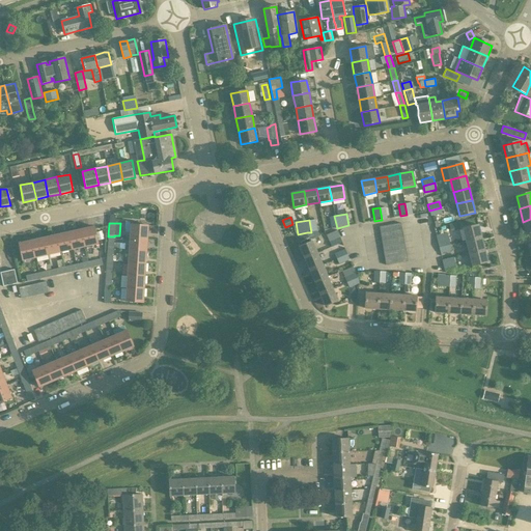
[(379,226),(386,266),(408,261),(400,223),(379,226)]
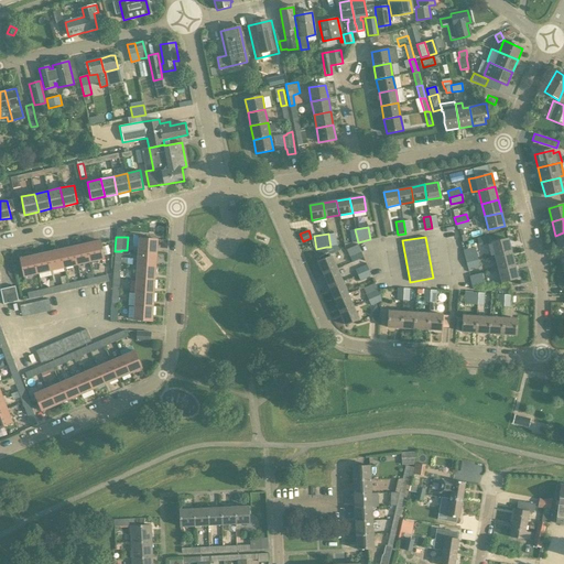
[(138,252),(156,253),(158,240),(139,238),(138,252)]
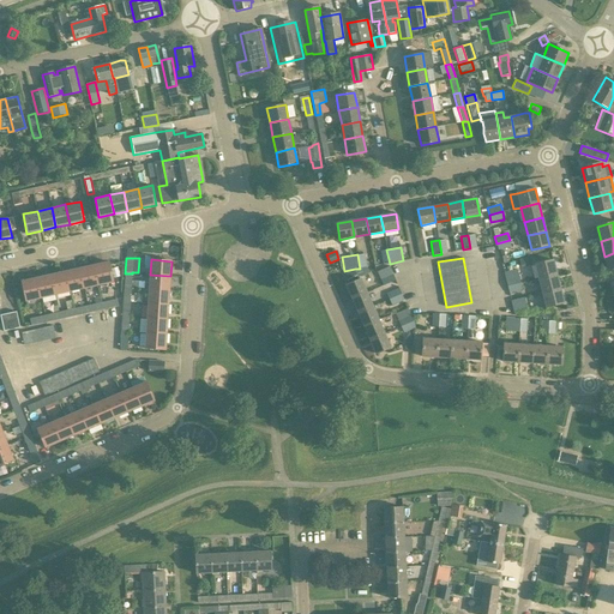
[(539,280),(557,275),(553,260),(535,264),(539,280)]
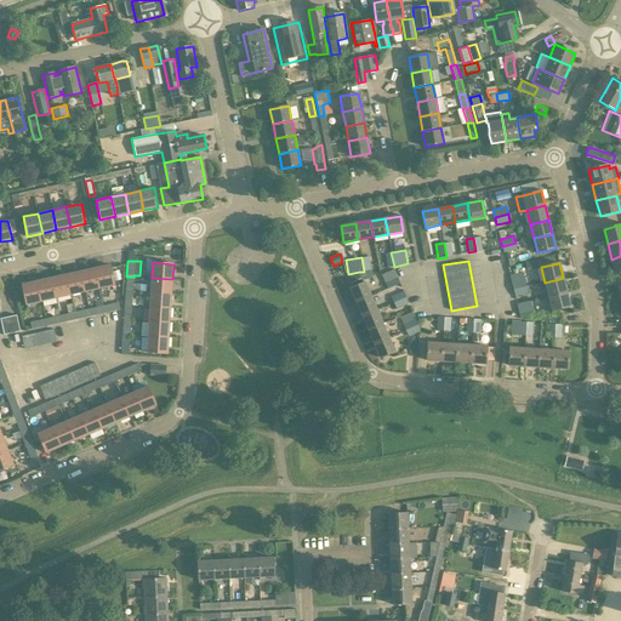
[(95,268),(98,289),(114,285),(109,266),(95,268)]
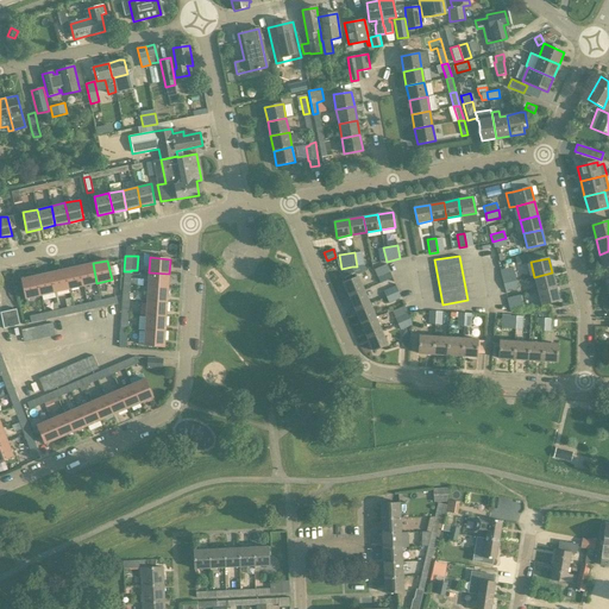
[(79,267),(82,286),(96,283),(93,263),(79,267)]
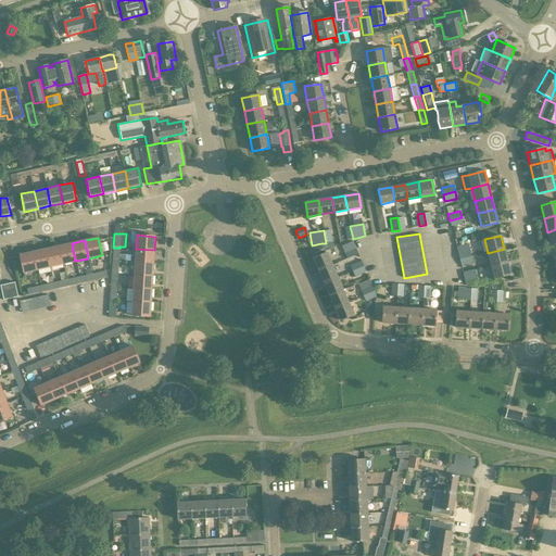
[(59,247),(63,264),(75,261),(72,243),(59,247)]
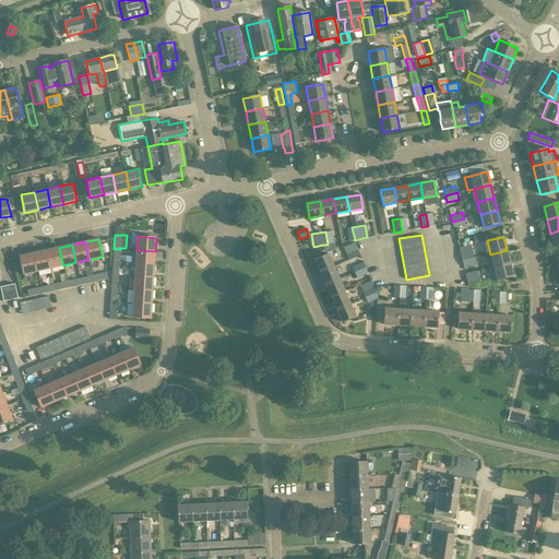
[(459,248),(462,261),(474,258),(471,245),(459,248)]
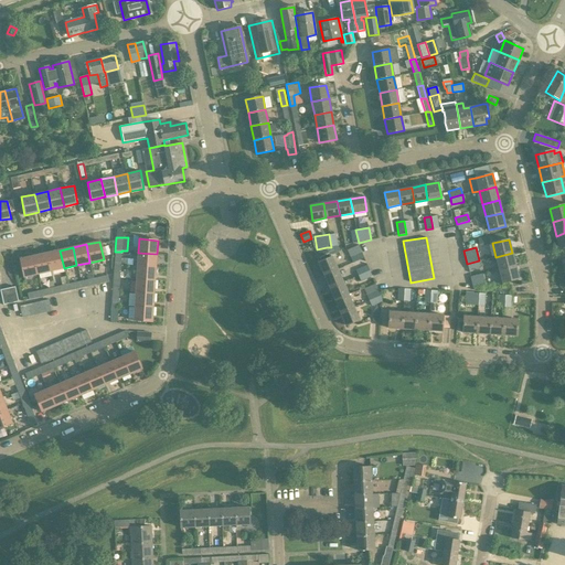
[(60,251),(46,253),(51,272),(64,268),(60,251)]
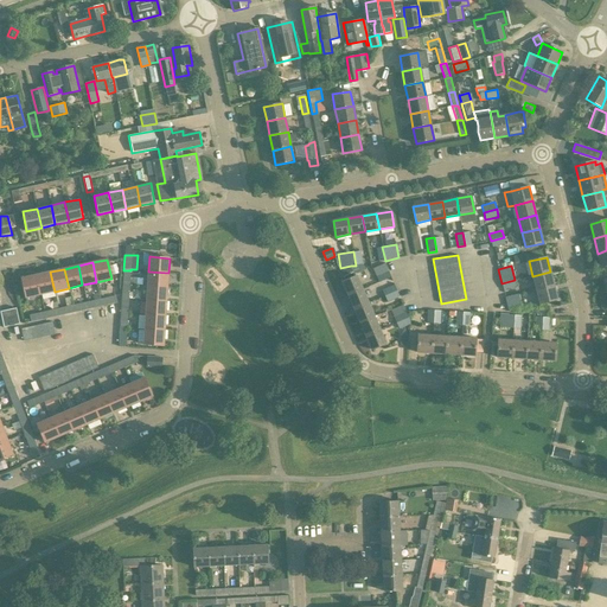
[(376,276),(378,282),(391,276),(388,270),(376,276)]
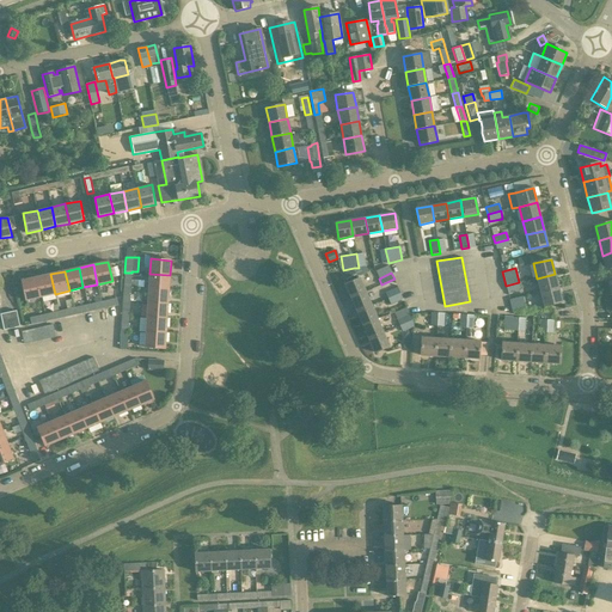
[(55,294),(50,274),(36,277),(41,297),(55,294)]
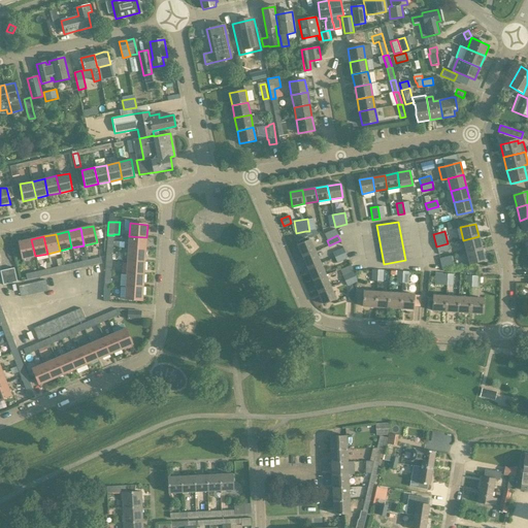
[(128,249),(145,251),(146,237),(129,236),(128,249)]
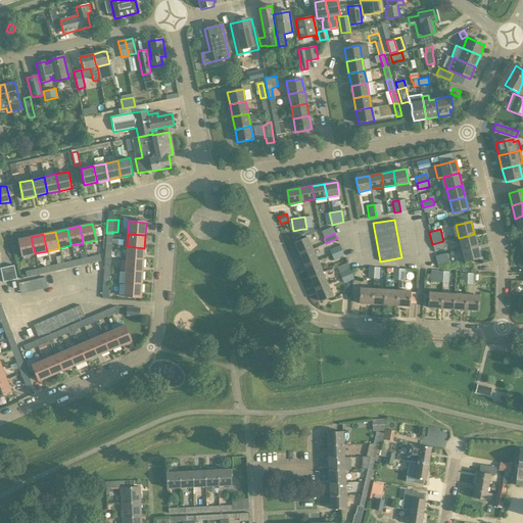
[(459,238),(462,249),(477,246),(474,234),(459,238)]
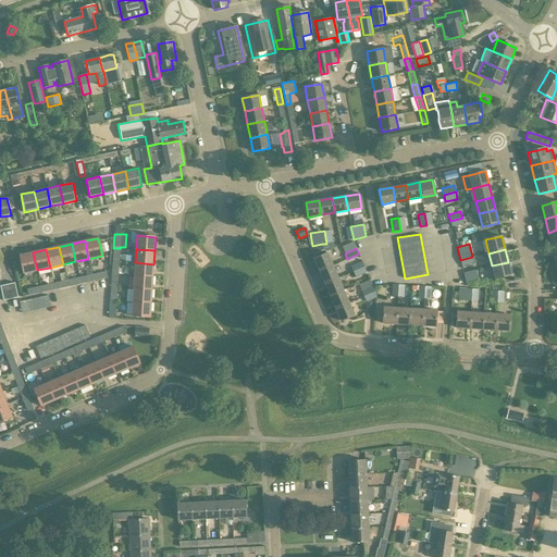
[(24,273),(37,270),(33,252),(20,256),(24,273)]
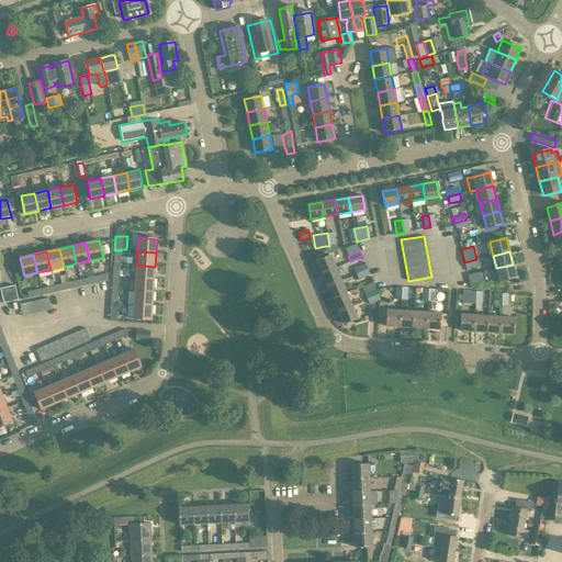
[(323,273),(336,268),(330,255),(316,261),(323,273)]
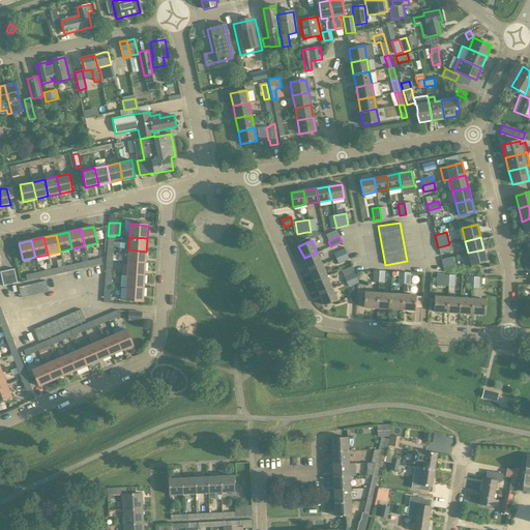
[(449,244),(438,247),(439,253),(450,251),(449,244)]
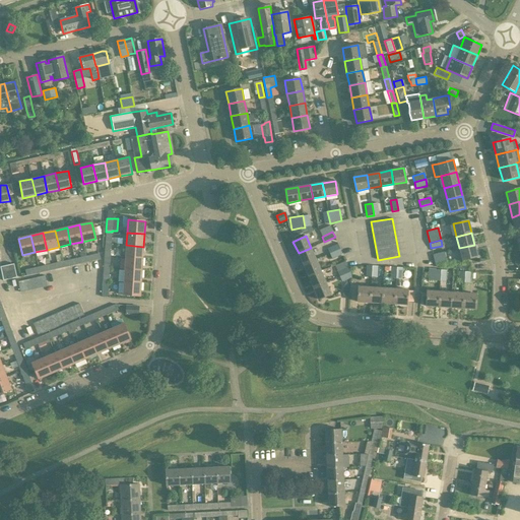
[(329,254),(340,249),(337,243),(326,248),(329,254)]
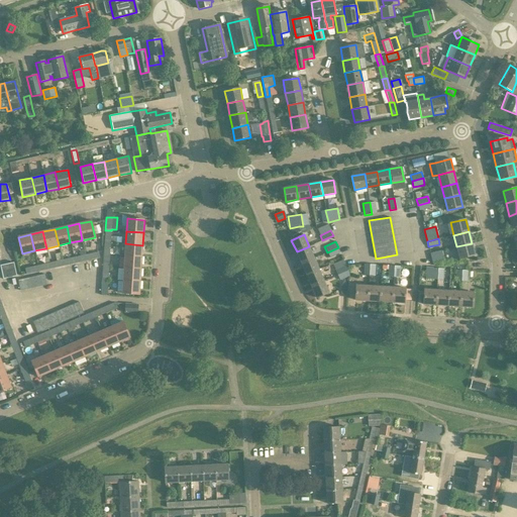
[(124,256),(141,257),(142,245),(125,243),(124,256)]
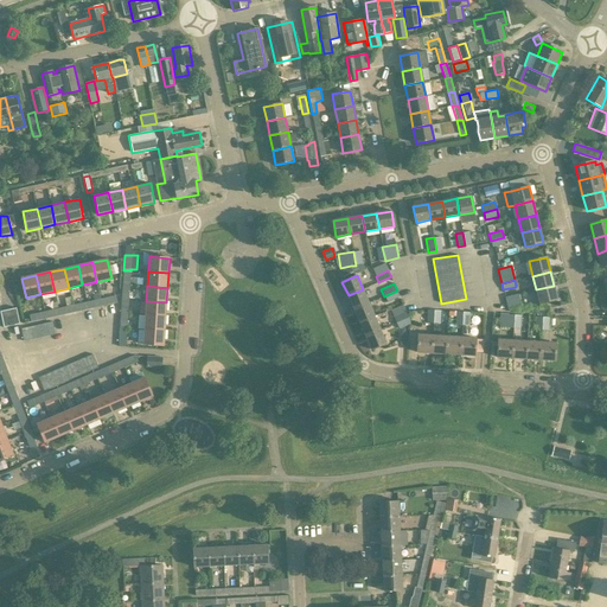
[(554,286),(536,289),(540,305),(557,300),(554,286)]
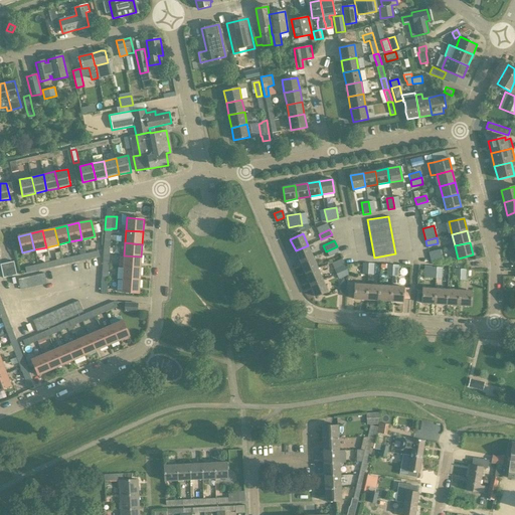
[(296,250),(301,263),(313,256),(308,245),(296,250)]
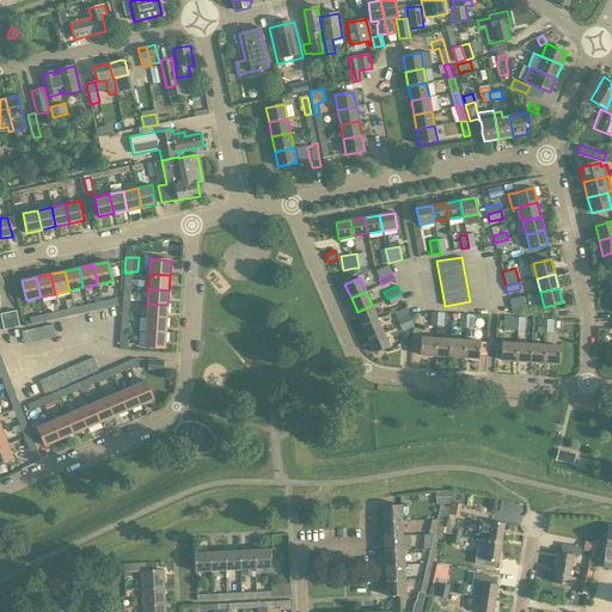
[(403,299),(401,293),(387,299),(390,305),(403,299)]
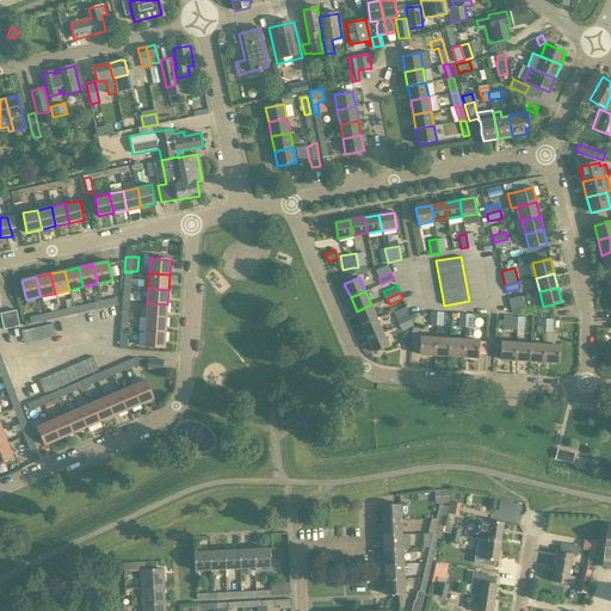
[(88,312),(103,308),(102,301),(99,295),(94,296),(96,302),(87,304),(88,312)]
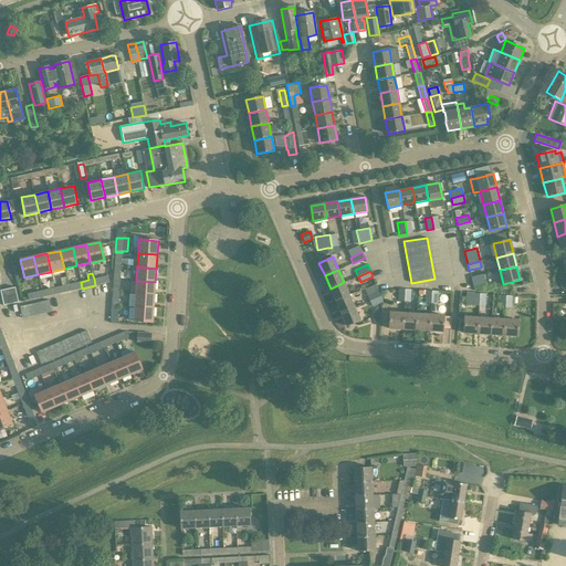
[(471,276),(472,283),(474,291),(486,287),(483,274),(471,276)]
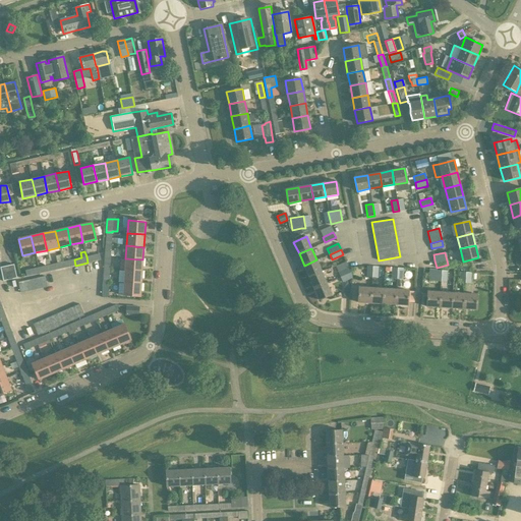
[(99,253),(87,256),(88,263),(101,259),(99,253)]
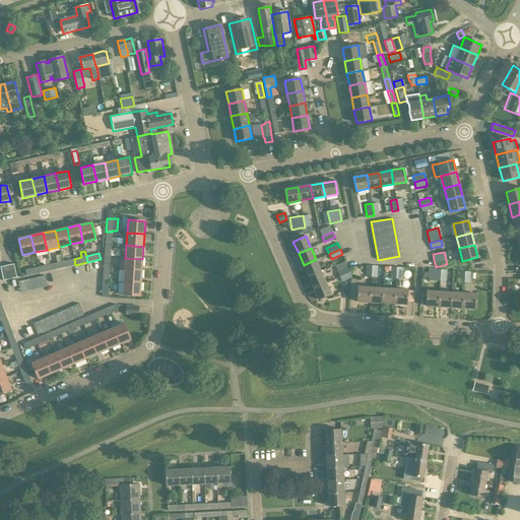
[(124,270),(141,271),(142,259),(125,258),(124,270)]
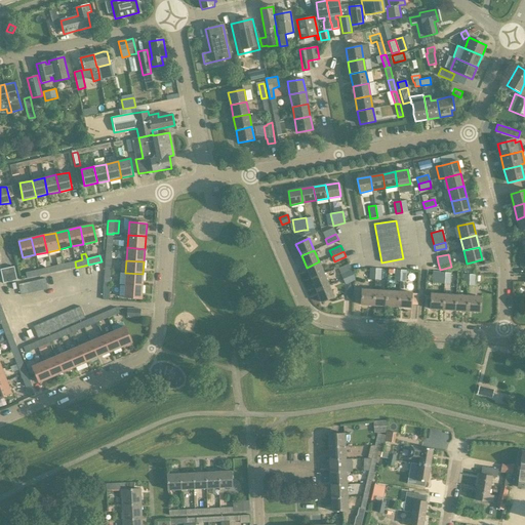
[(63,264),(64,271),(76,268),(75,261),(63,264)]
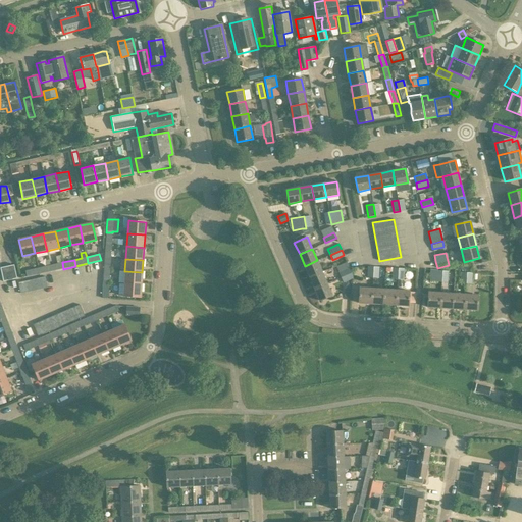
[(317,260),(305,266),(309,277),(322,272),(317,260)]
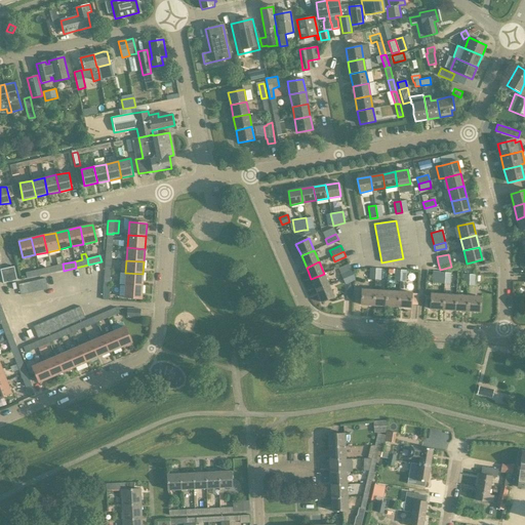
[(50,267),(51,273),(64,271),(63,264),(50,267)]
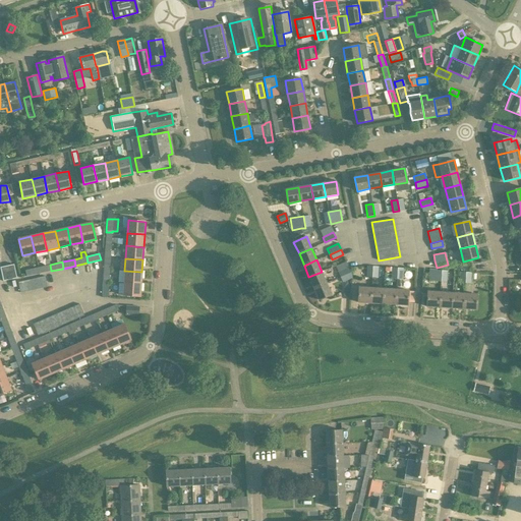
[(14,264),(7,266),(10,280),(16,278),(14,264)]
